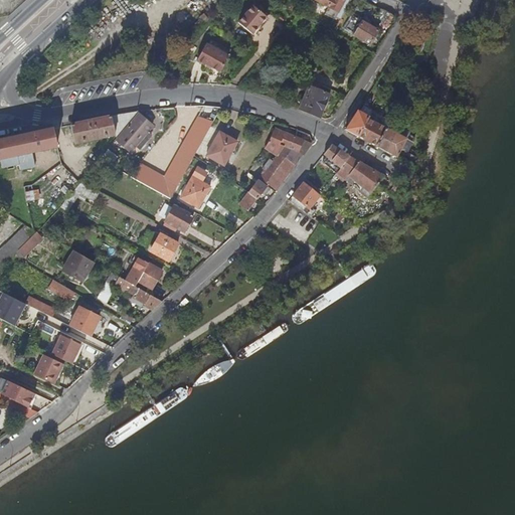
[(331,9),(335,0),(295,0),(292,7),(323,24),(331,9)]
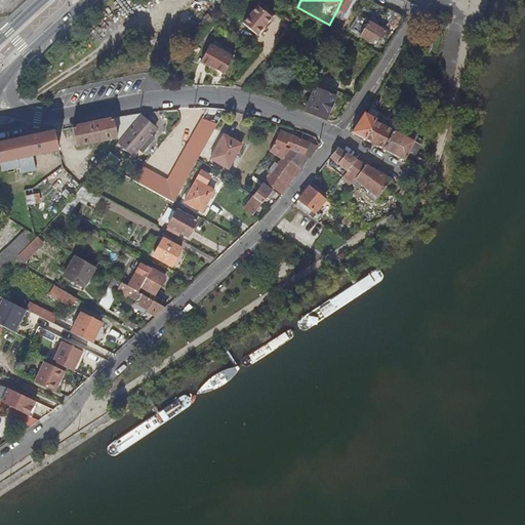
[(341,0),(337,9),(345,14),(352,0),(341,0)]
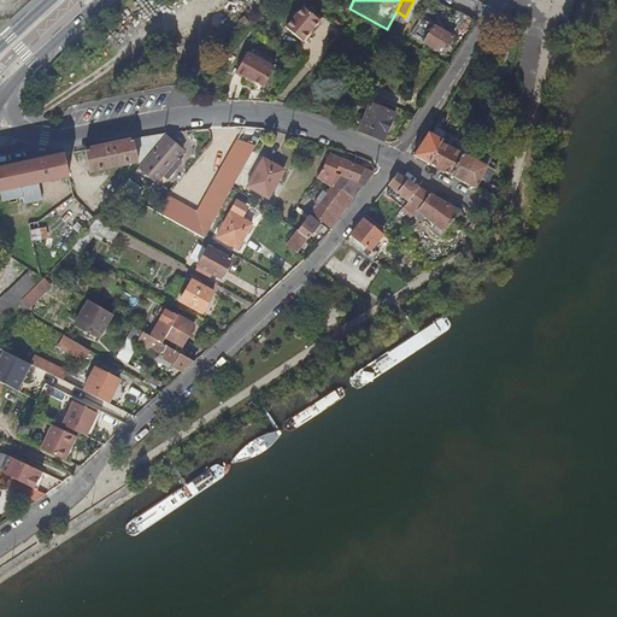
[(274,9),(260,23),(272,34),(286,19),(274,9)]
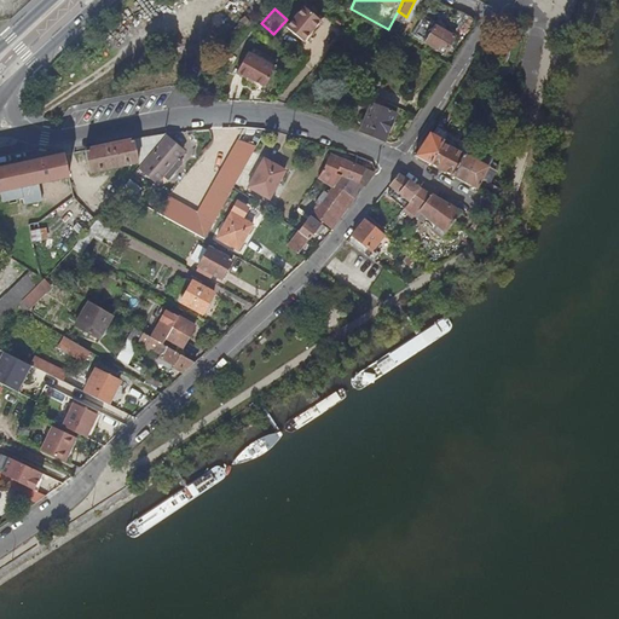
[(308,10),(288,29),(299,40),(307,33),(308,35),(322,23),(308,10)]
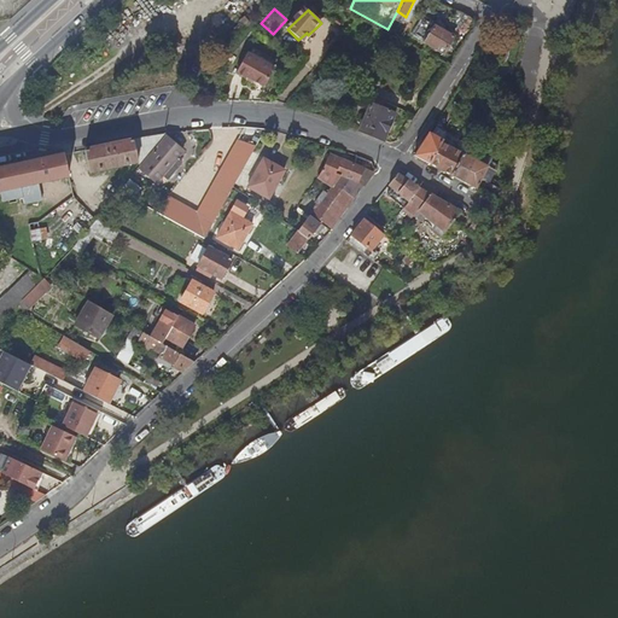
[(466,35),(473,21),(464,16),(456,30),(466,35)]
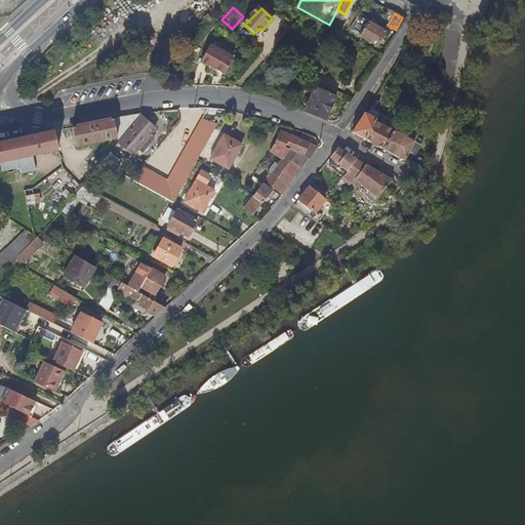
[(369,23),(367,27),(363,33),(360,38),(378,48),(386,33),(369,23)]
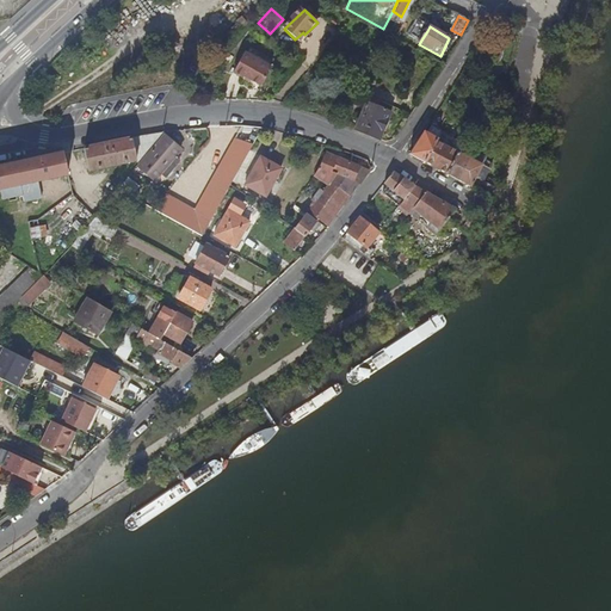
[(272,67),(245,53),(234,73),(244,79),(245,76),(261,86),(272,67)]
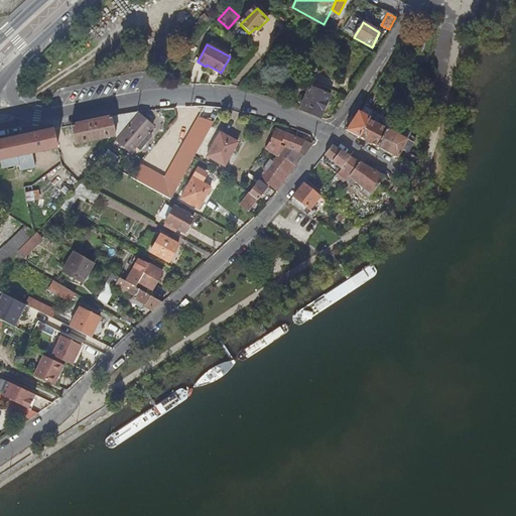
[(407,57),(424,56),(424,47),(407,49),(407,57)]
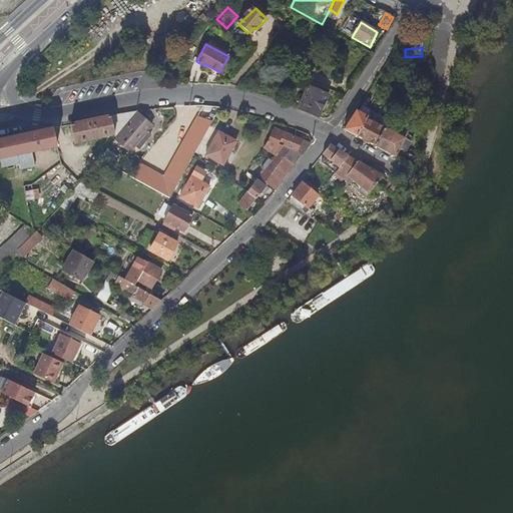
[(320,85),(311,81),(309,86),(309,85),(299,110),(320,118),(329,94),(318,90),(320,85)]
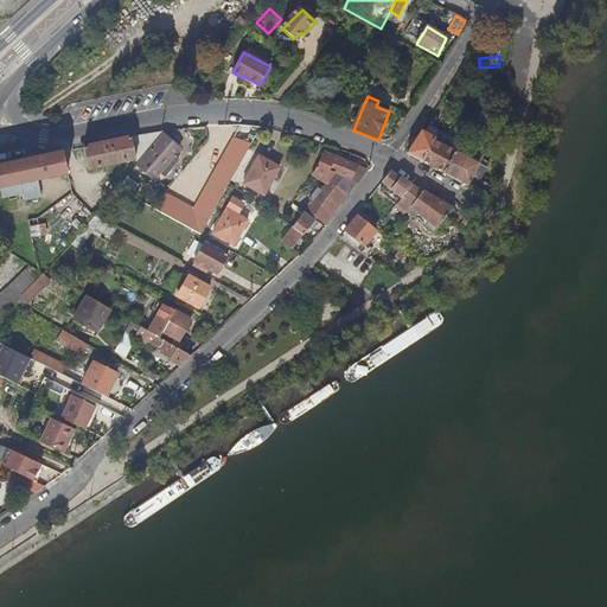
[(443,173),(458,147),(458,146),(460,142),(440,131),(440,132),(436,139),(425,164),(443,173)]
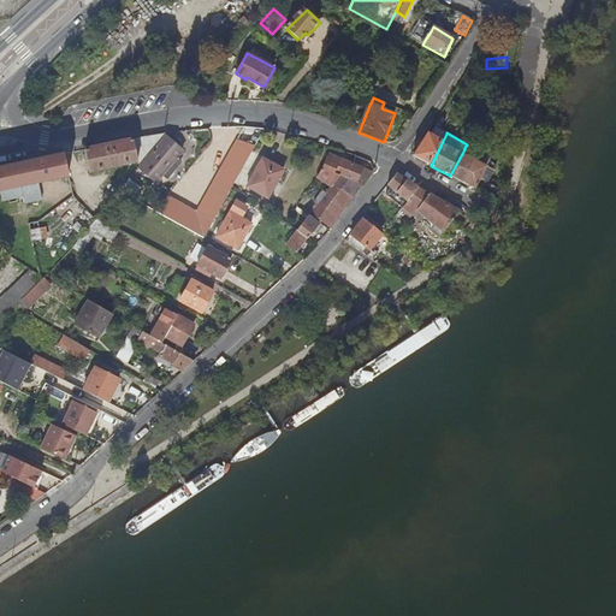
[(431,166),(443,141),(428,134),(413,157),(431,166)]
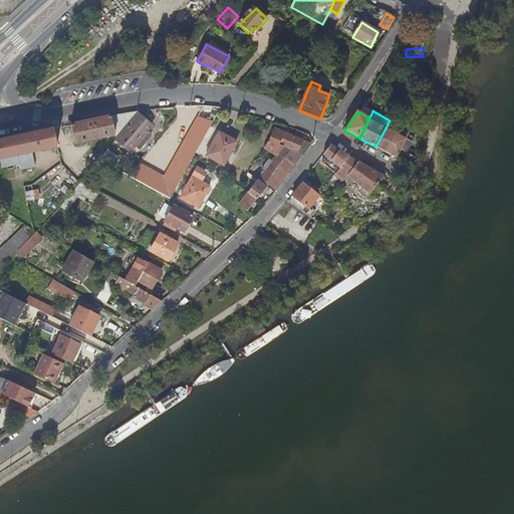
[(116,136),(116,138),(123,130),(120,116),(113,118),(116,136)]
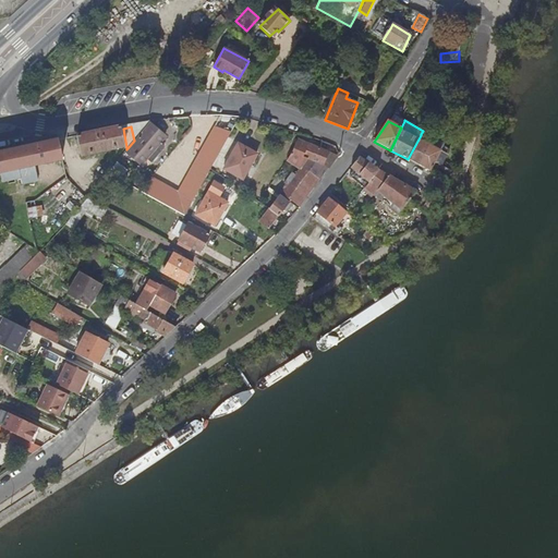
[(201,158),(214,166),(231,134),(218,126),(201,158)]
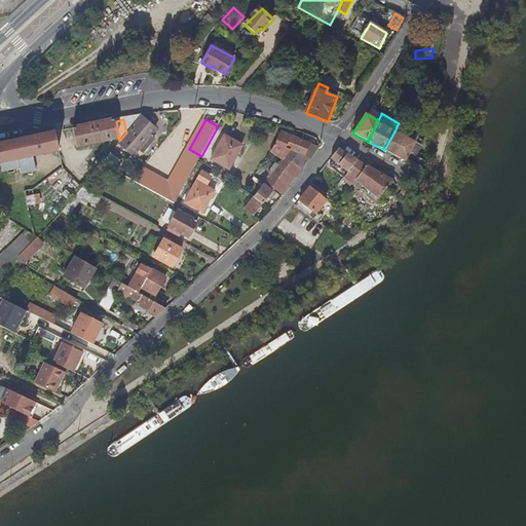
[(154,130),(142,120),(123,145),(136,154),(154,130)]
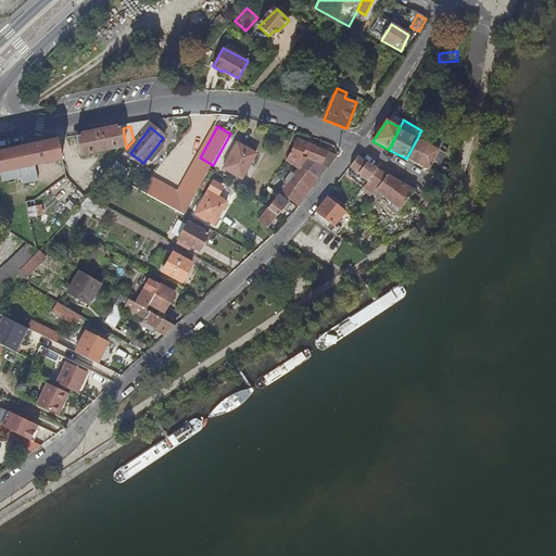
[(81,155),(126,147),(123,128),(77,137),(81,155)]
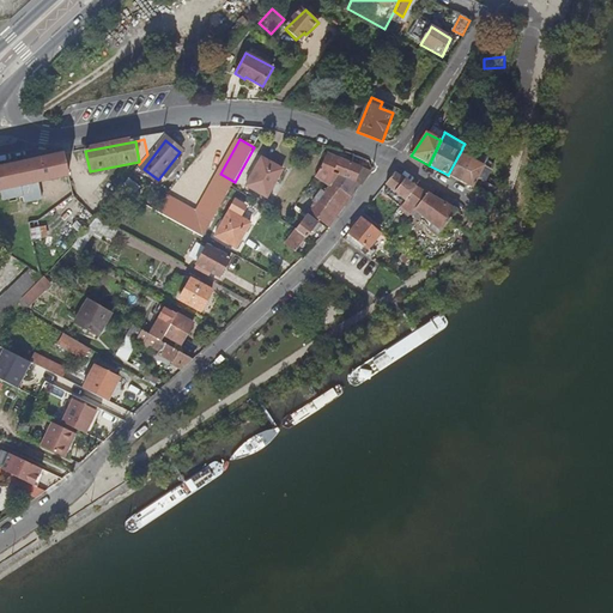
[(448,175),(473,188),(477,181),(484,184),(493,165),(462,149),(448,175)]
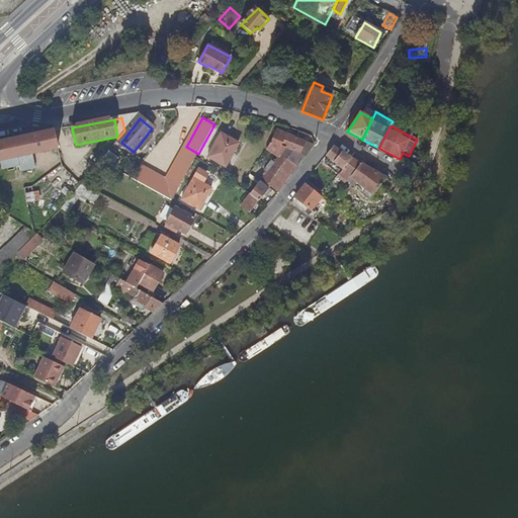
[(262,181),(275,188),(294,162),(298,165),(313,145),(276,131),(271,144),(288,150),(285,154),(282,153),(262,181)]
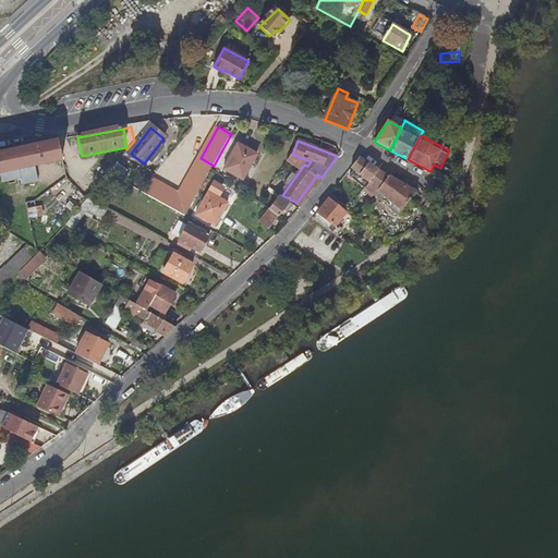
[(36,165),(63,159),(59,142),(37,146),(15,150),(26,202),(31,201),(29,191),(31,190),(29,182),(39,180),(36,165)]
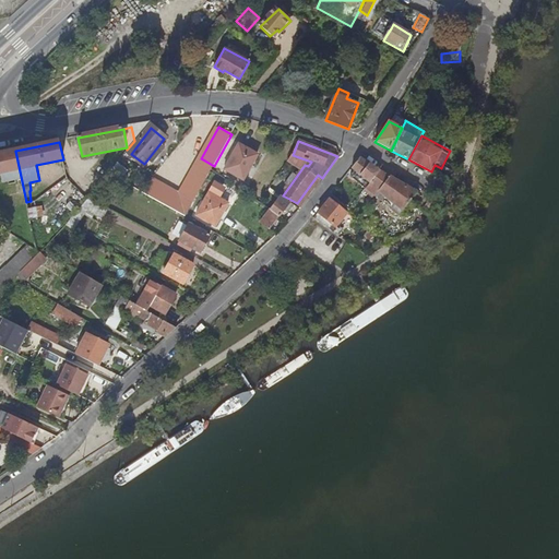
[(258,154),(239,144),(225,170),(245,179),(258,154)]
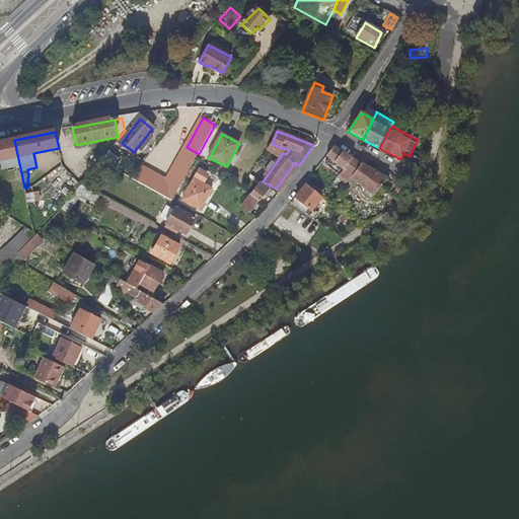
[(22,191),(24,191),(24,188),(14,140),(0,143),(0,160),(1,160),(2,169),(16,166),(17,171),(14,172),(16,179),(8,181),(11,191),(21,189),(22,191)]
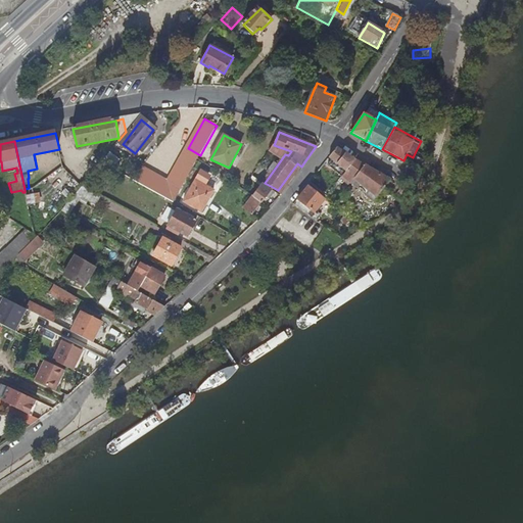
[(337,148),(329,158),(345,172),(341,177),(346,181),(350,176),(354,179),(365,165),(353,159),(337,148)]
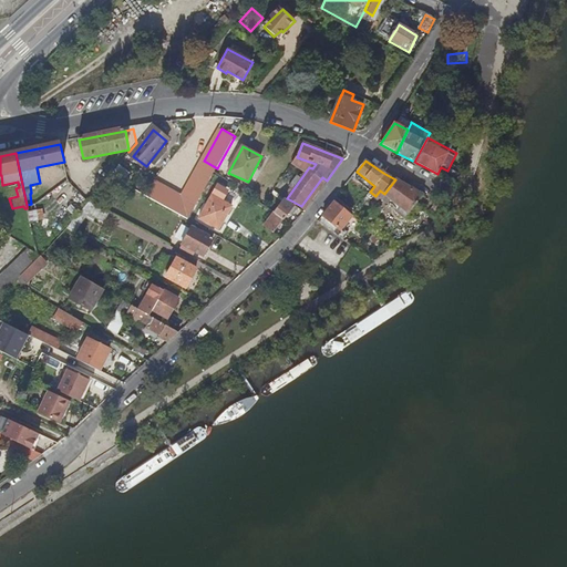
[(147,171),(138,164),(133,172),(141,178),(147,171)]
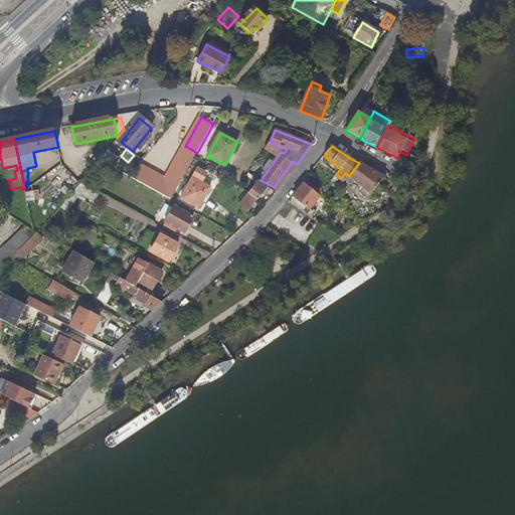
[(185,166),(167,156),(154,179),(171,189),(185,166)]
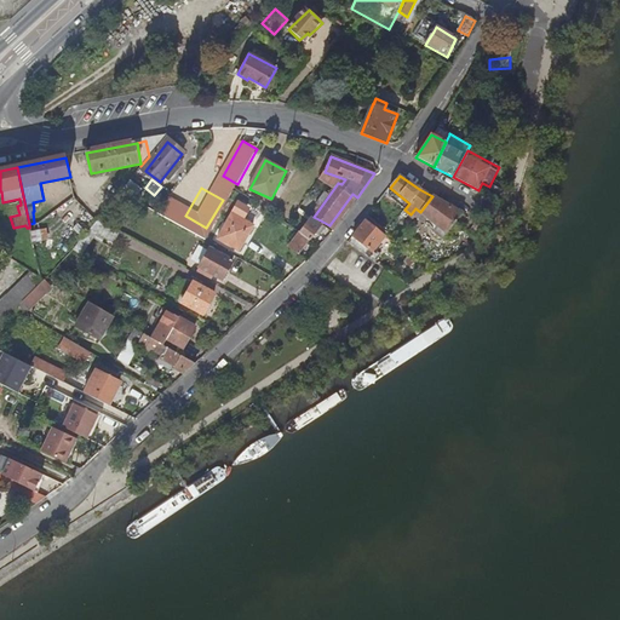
[(122,193),(113,204),(119,208),(130,196),(122,193)]
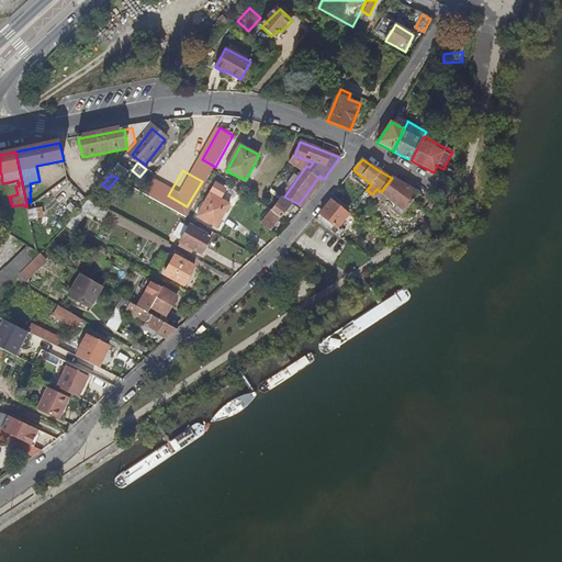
[(319,176),(299,204),(303,208),(324,179),(319,176)]
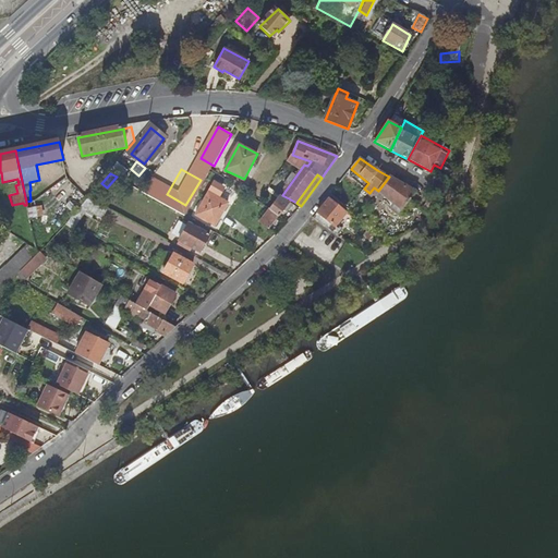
[(135,176),(130,184),(143,192),(149,183),(135,176)]
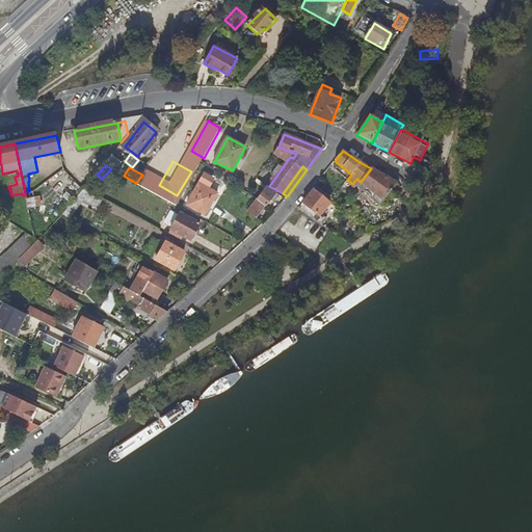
[(371,168),(361,182),(382,201),(396,184),(371,168)]
